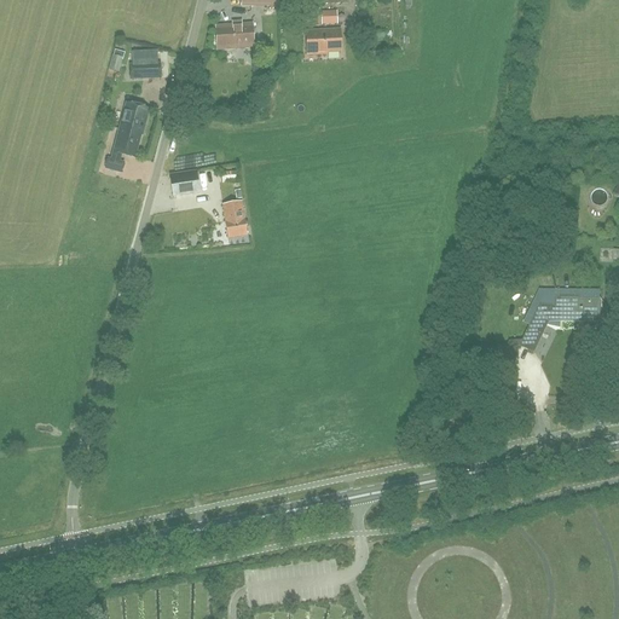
[(339,12),(324,13),(324,25),(340,24),(339,12)]
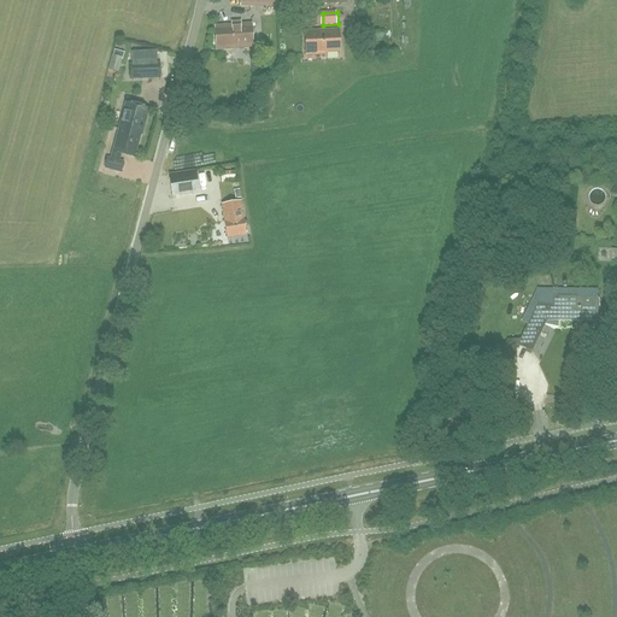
[(217,50),(252,47),(251,24),(215,27),(217,50)]
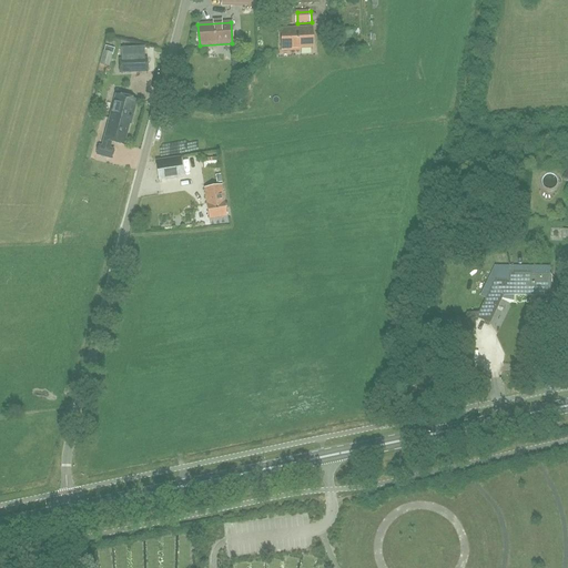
[(281,29),(282,51),(293,51),(293,49),(313,48),(312,28),(281,29)]
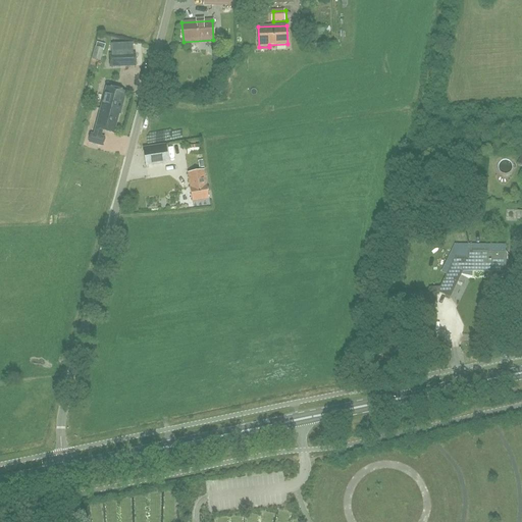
[(105,61),(108,49),(100,47),(96,59),(105,61)]
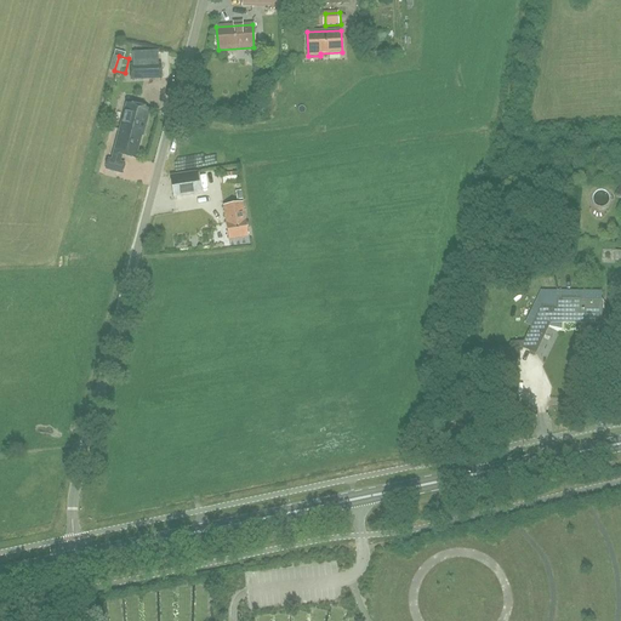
[(129,67),(130,80),(161,79),(160,66),(129,67)]
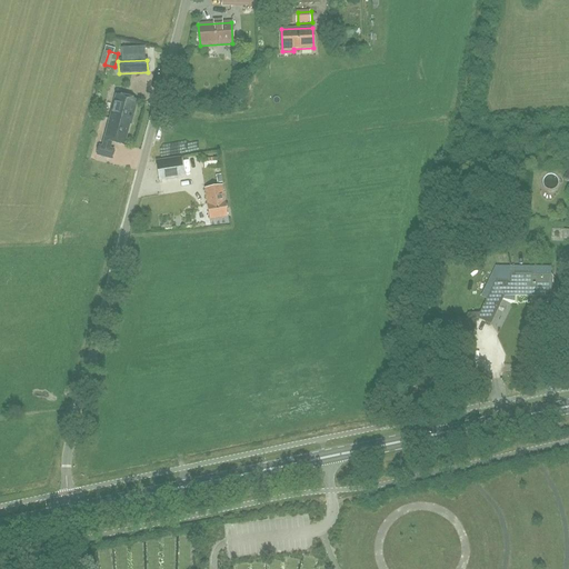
[(115,96),(109,119),(128,125),(130,125),(137,101),(115,96)]
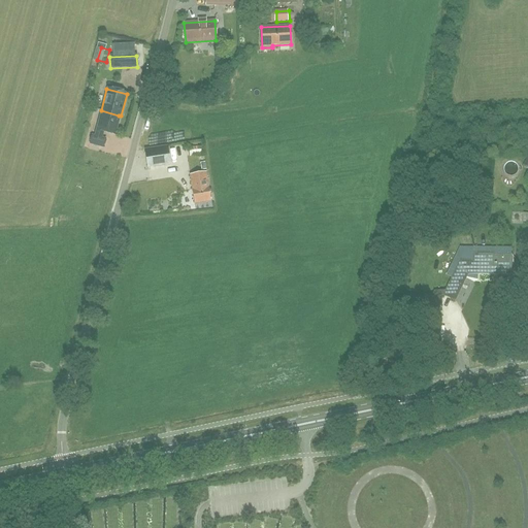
[(92,135),(90,144),(103,147),(105,140),(101,139),(102,132),(113,135),(119,116),(101,110),(94,136),(92,135)]
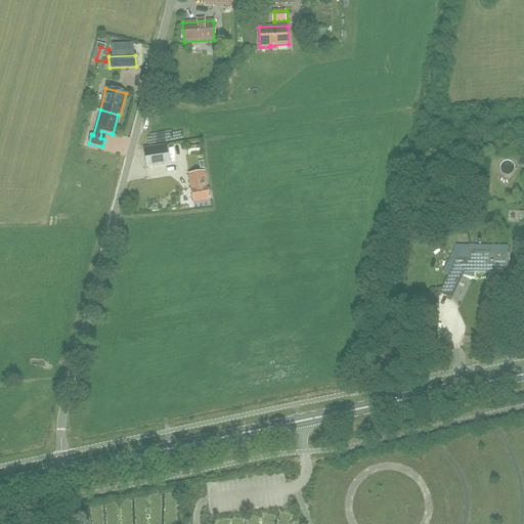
[(169,164),(166,145),(143,148),(146,167),(169,164)]
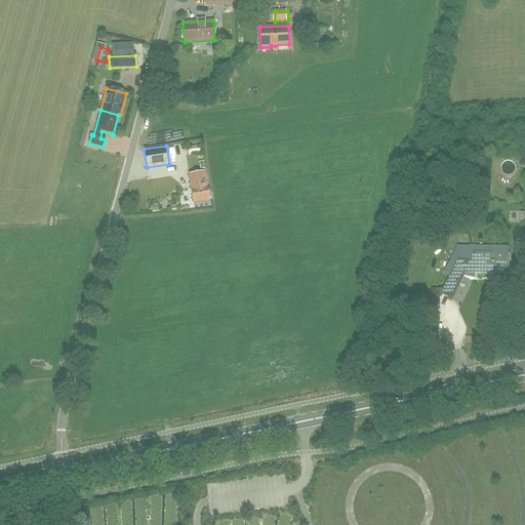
[(193,203),(209,200),(204,171),(189,174),(190,183),(191,182),(192,188),(191,189),(193,203)]
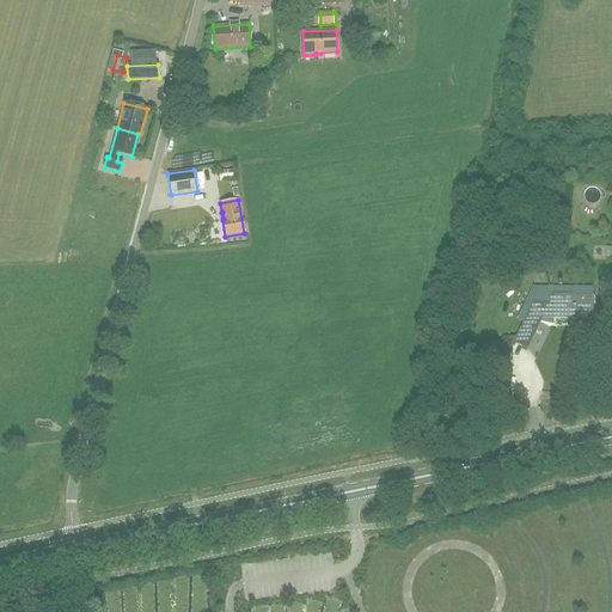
[(594,317),(594,298),(585,298),(585,299),(573,299),(573,294),(551,294),(549,306),(536,303),(536,301),(534,301),(518,337),(516,342),(528,347),(543,317),(594,317)]
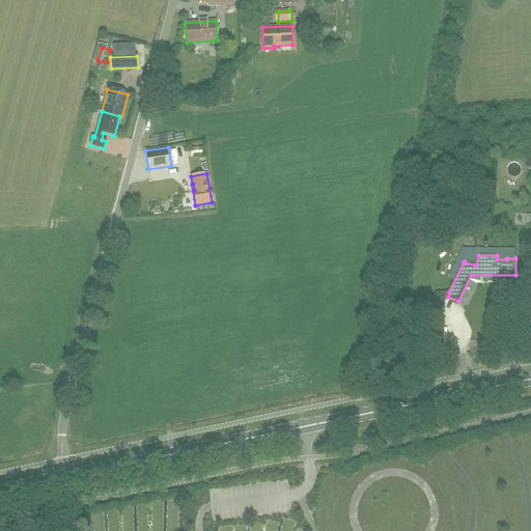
[(443,299),(449,297),(448,297),(449,292),(437,292),(435,297),(421,297),(408,297),(407,307),(407,309),(440,310),(441,303),(443,303),(443,299)]
